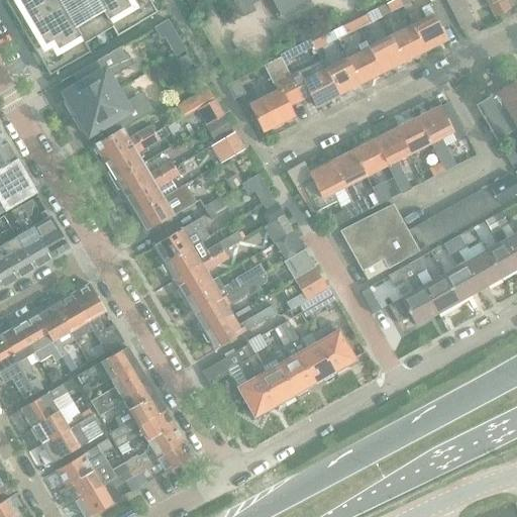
[(4,0),(48,76),(89,53),(84,43),(110,28),(115,37),(156,13),(147,0),(4,0)]
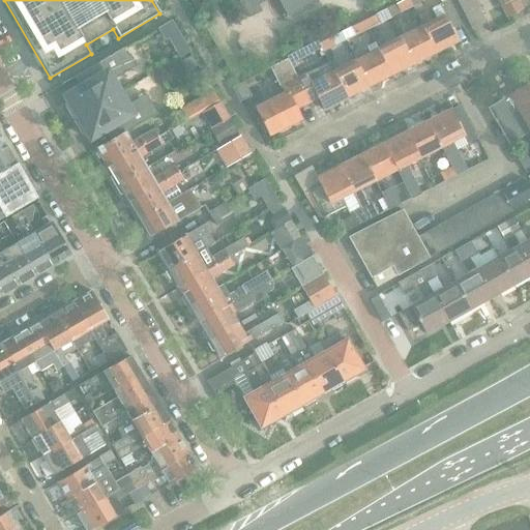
[(237,0),(247,20),(260,13),(257,6),(269,0),(277,0),(287,18),(303,8),(315,3),(314,2),(317,0),(316,0),(237,0)]
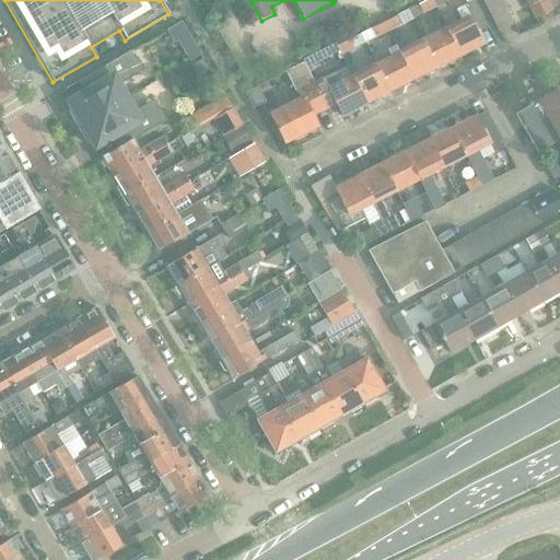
[(431,0),(426,0),(417,4),(422,14),(435,7),(431,0)]
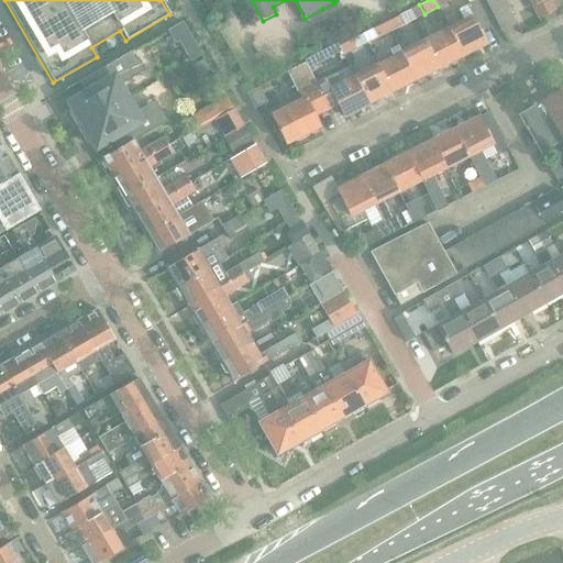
[(473,17),(448,30),(462,56),(487,44),(481,32),(490,26),(476,0),(474,0),(466,4),(473,17)]
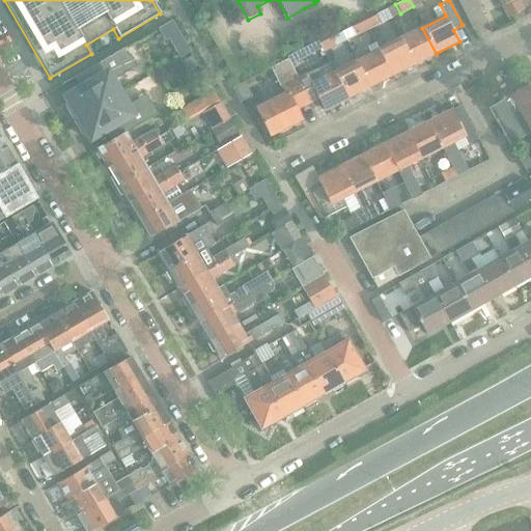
[(474,31),(488,24),(476,0),(463,0),(459,2),(474,31)]
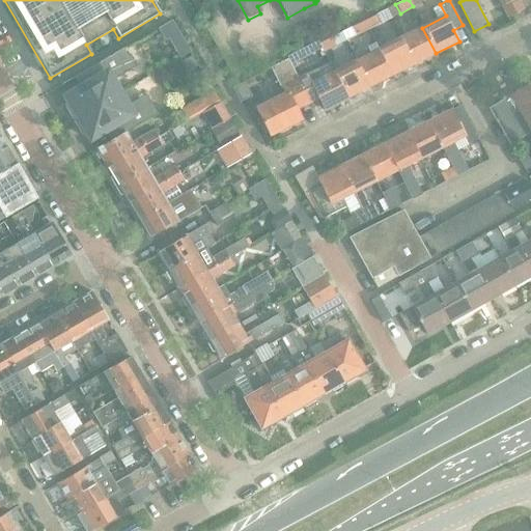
[(499,0),(508,17),(524,8),(519,0),(499,0)]
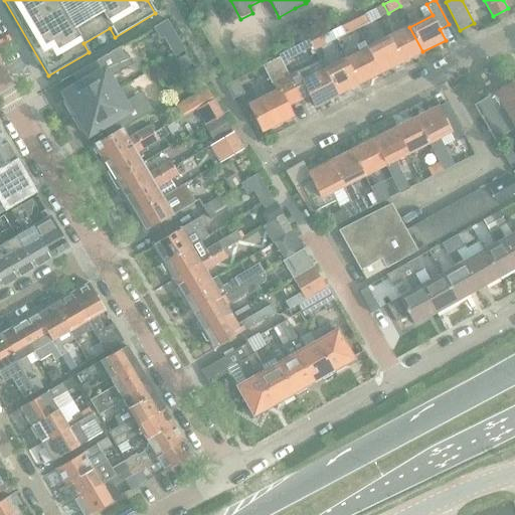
[(363,15),(352,20),(356,29),(367,23),(363,15)]
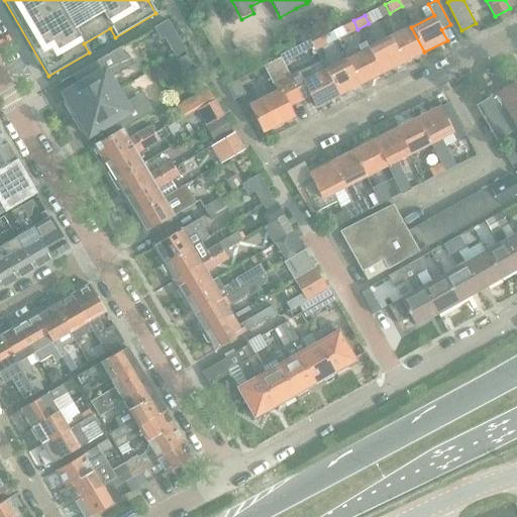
[(168,20),(153,28),(160,38),(161,39),(164,37),(174,31),(169,23),(168,20)]
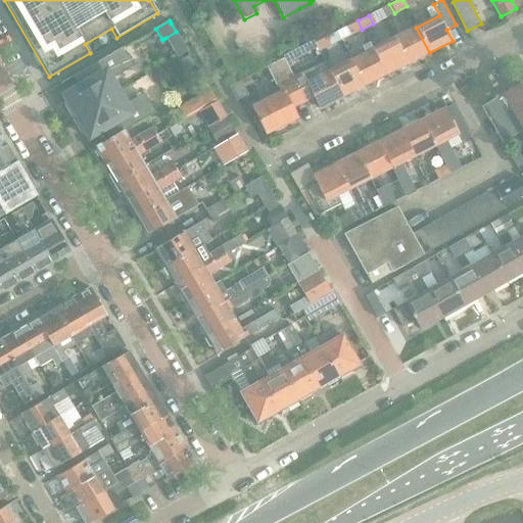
[(358,20),(347,26),(351,35),(362,30),(358,20)]
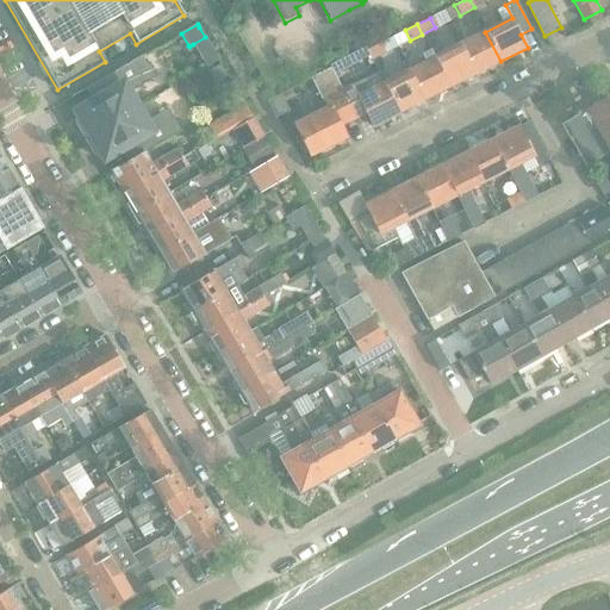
[(485,32),(460,45),(474,74),(500,61),(485,32)]
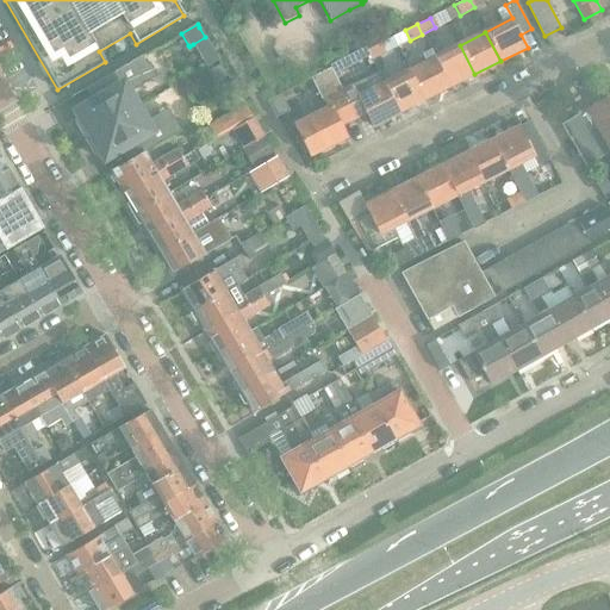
[(368,49),(366,50),(371,60),(374,58),(385,54),(379,43),(368,49)]
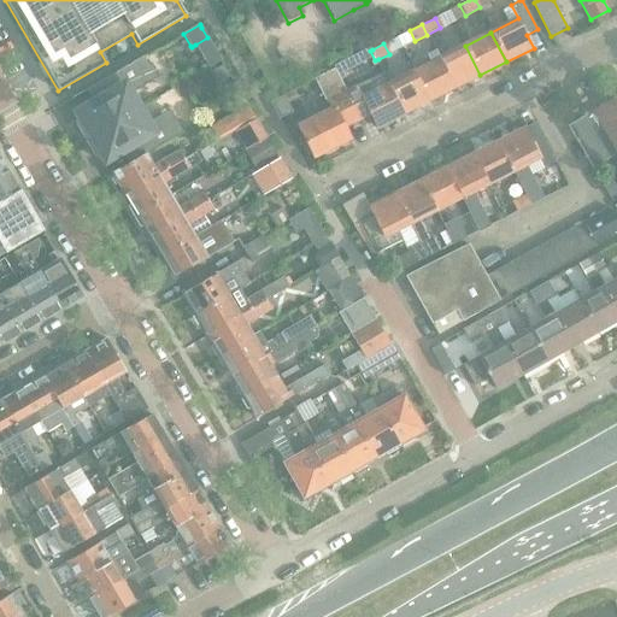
[(465,46),(439,59),(454,88),(480,75),(465,46)]
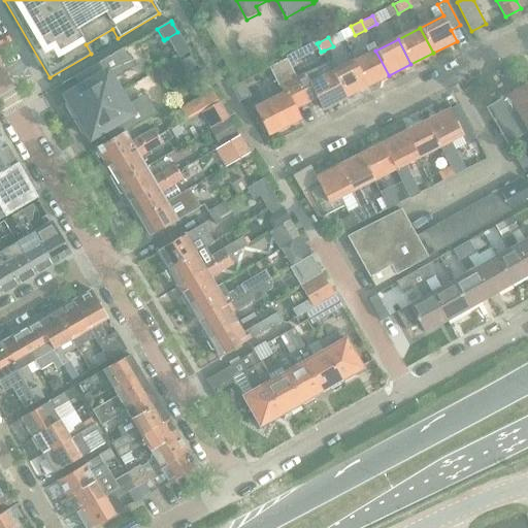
[(368,54),(354,61),(367,87),(389,75),(375,51),(372,43),(365,47),(368,54)]
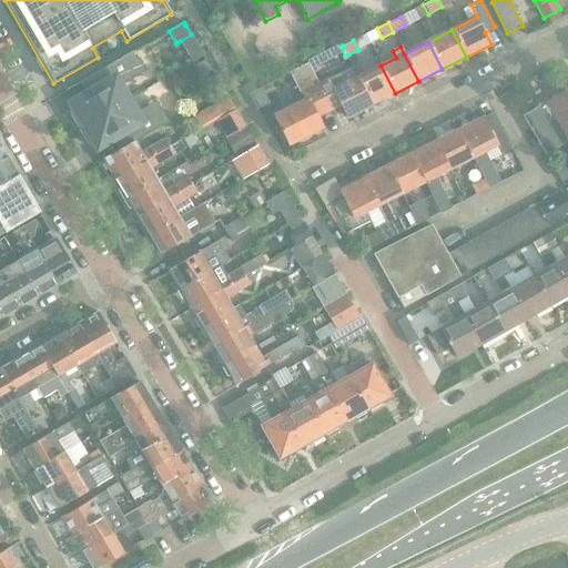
[(68,112),(79,129),(128,101),(119,87),(144,72),(132,52),(87,79),(93,90),(71,103),(74,109),(70,111),(69,111),(68,112)]
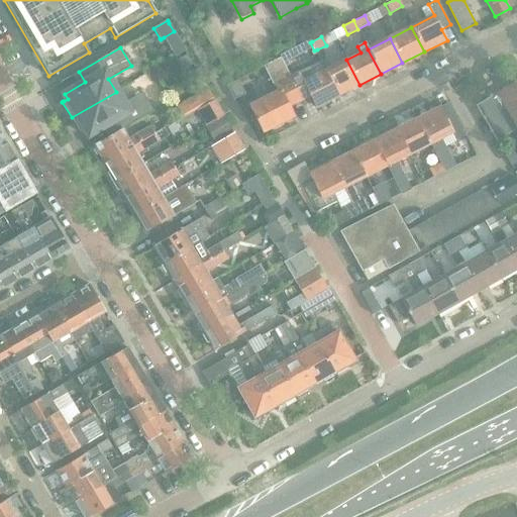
[(188,54),(176,61),(181,70),(193,63),(188,54)]
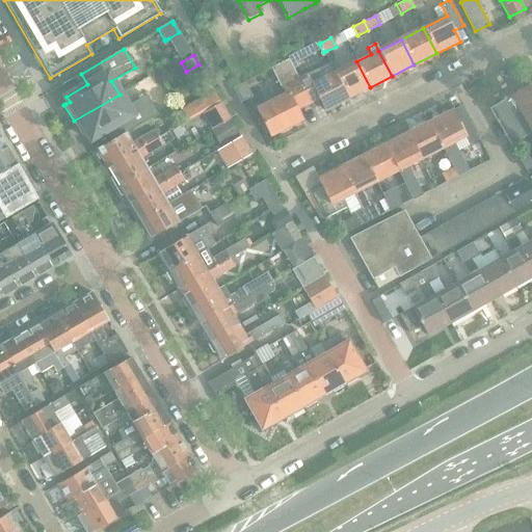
[(297,110),(311,104),(303,89),(298,79),(288,59),(270,69),(285,95),(257,109),(270,136),(301,121),(297,110)]
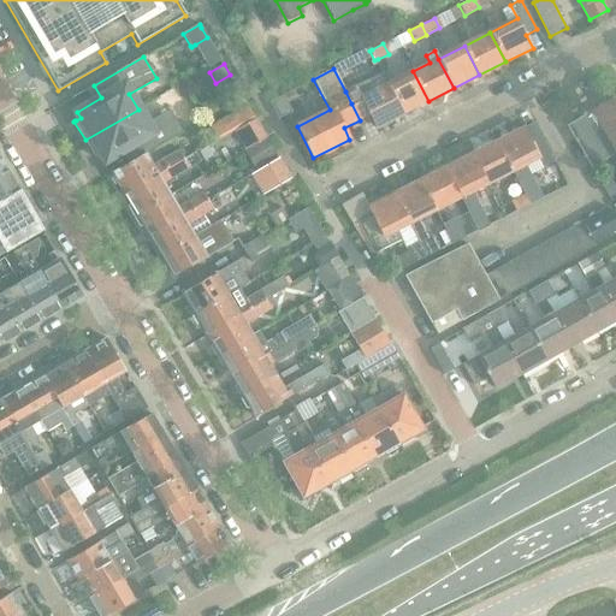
[(413,71),(388,84),(402,114),(428,101),(413,71)]
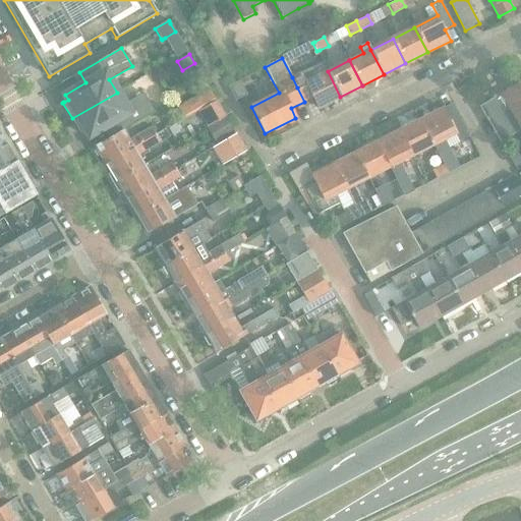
[(317,108),(340,97),(328,71),(305,82),(300,72),(292,77),(297,88),(304,102),(303,98),(311,94),(317,108)]
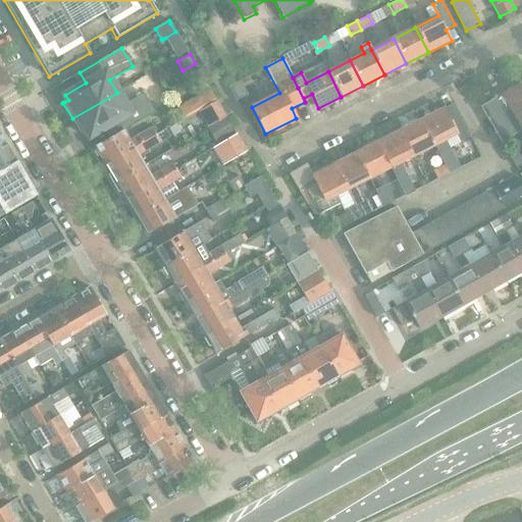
[(521,82),(502,94),(521,127),(521,82)]
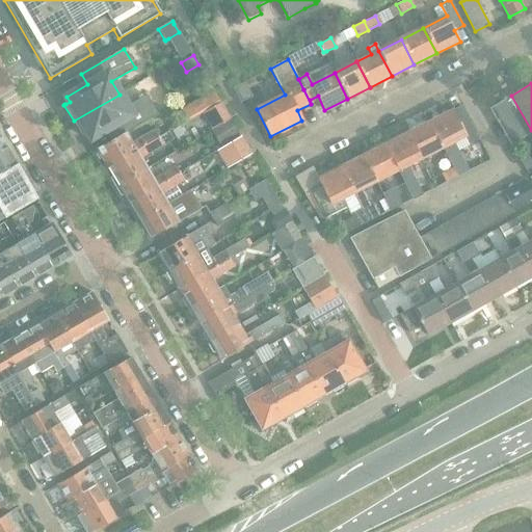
[(187,121),(203,112),(220,102),(214,91),(182,110),(187,121)]
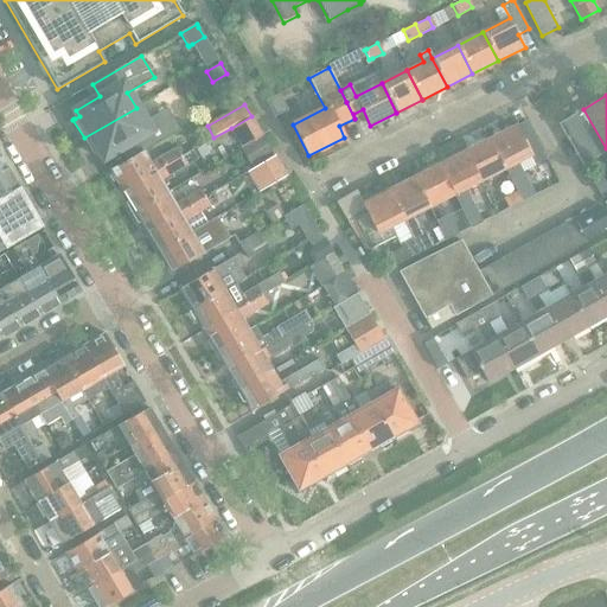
[(128,144),(135,155),(135,157),(144,152),(180,131),(166,108),(145,121),(136,108),(84,138),(95,157),(96,155),(101,153),(104,158),(128,144)]
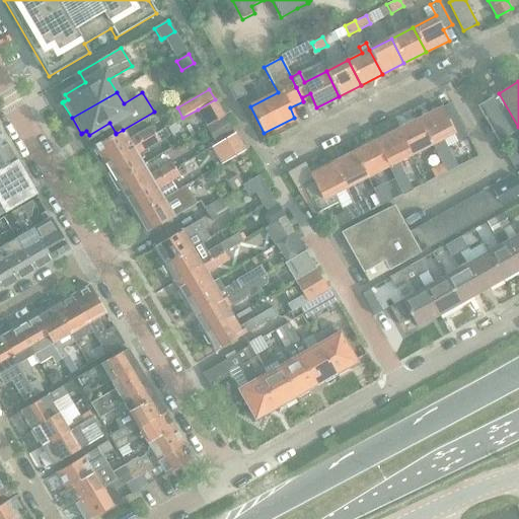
[(208,127),(225,116),(215,99),(198,109),(208,127)]
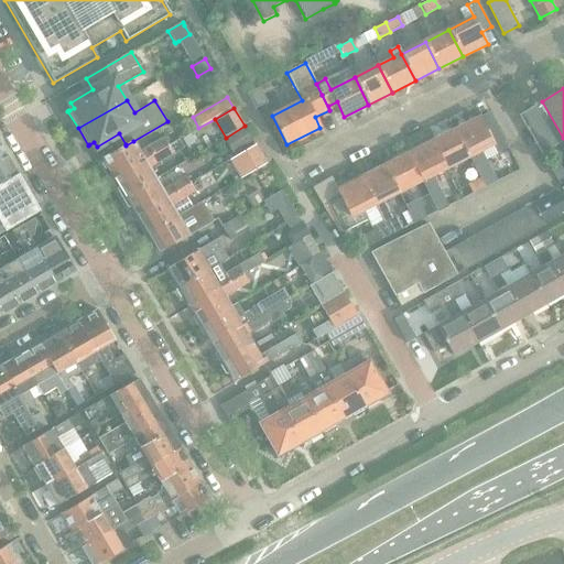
[(479,177),(485,187),(498,181),(494,171),(492,172),(481,151),(494,144),(498,153),(508,149),(496,125),(486,129),(480,117),(455,130),(468,158),(479,177)]
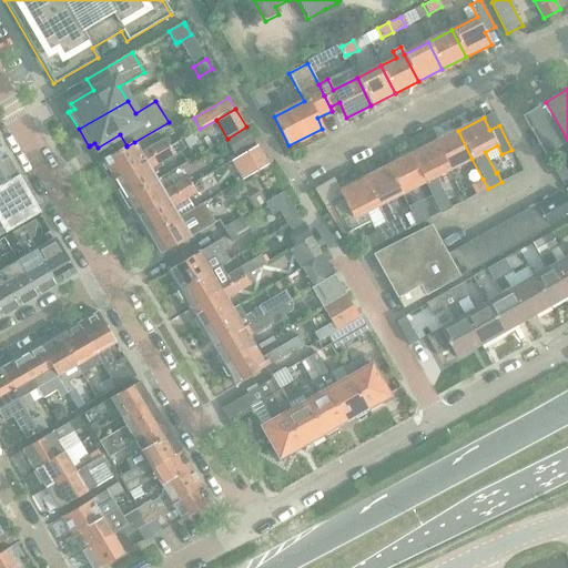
[(246,127),(227,139),(235,152),(255,141),(246,127)]
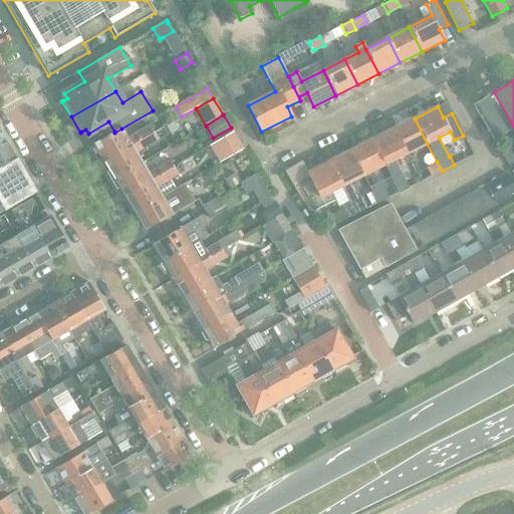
[(415,118),(393,130),(406,155),(427,144),(415,118)]
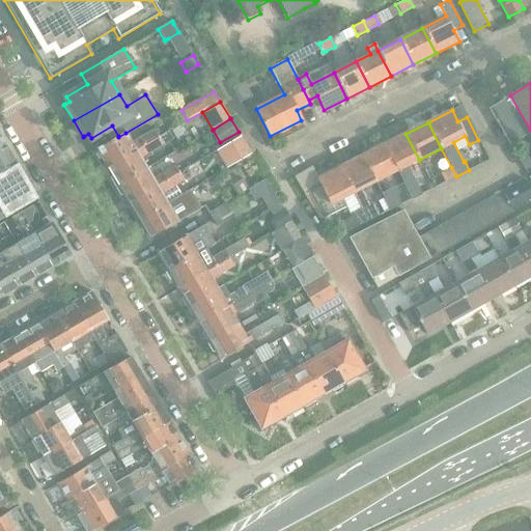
[(510,144),(521,138),(512,123),(502,130),(510,144)]
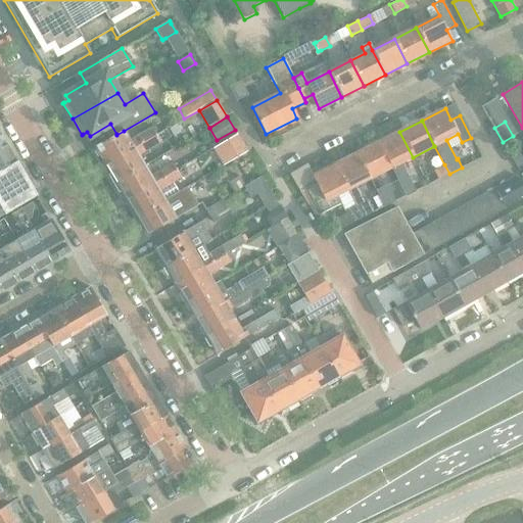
[(179,123),(172,128),(177,136),(184,131),(179,123)]
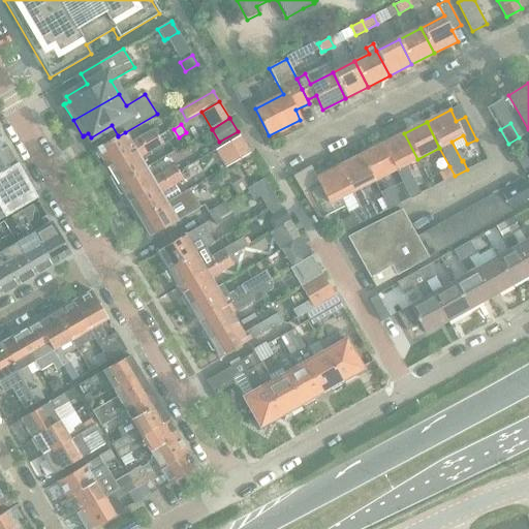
[(103,159),(107,165),(157,136),(153,128),(130,142),(125,132),(118,136),(118,135),(96,148),(97,149),(95,153),(99,158),(103,159)]
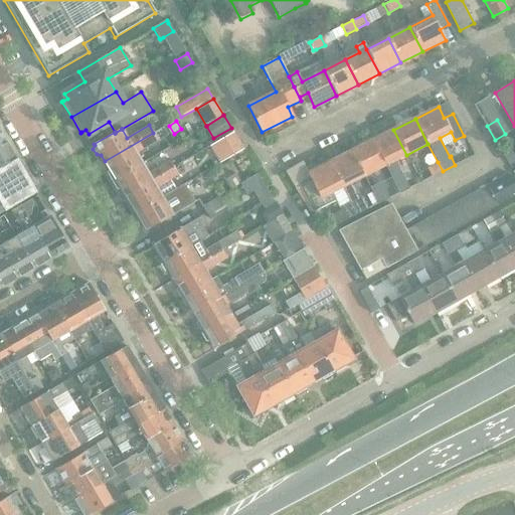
[(107,172),(112,180),(141,163),(136,153),(167,135),(162,127),(153,133),(105,161),(109,169),(107,172)]
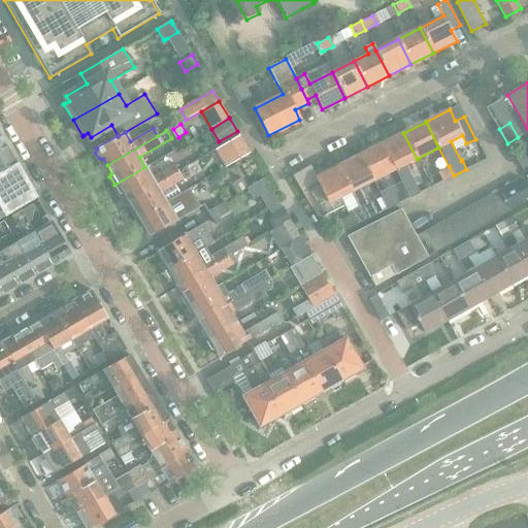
[(403,133),(382,144),(395,170),(404,165),(417,159),(403,133)]
